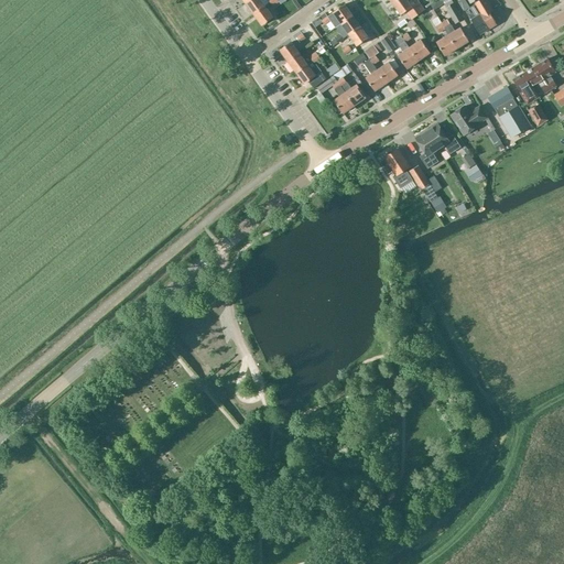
[(250,0),(246,3),(253,14),(266,7),(260,0),(250,0)]
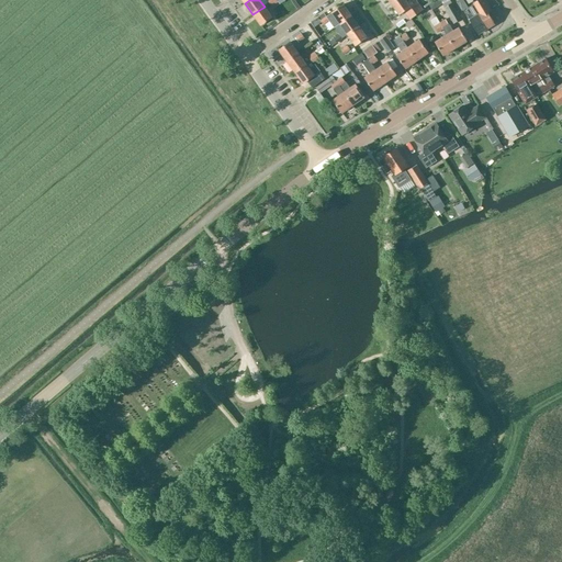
[(395,0),(392,3),(400,14),(405,11),(411,19),(423,10),(415,0),(395,0)]
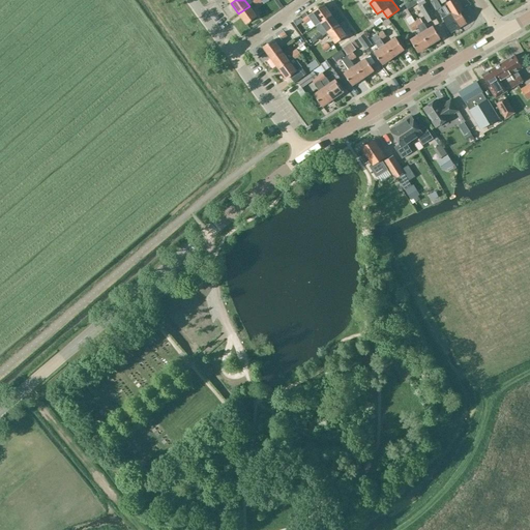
[(414,0),(419,8),(428,23),(435,19),(427,4),(423,0),(414,0)]
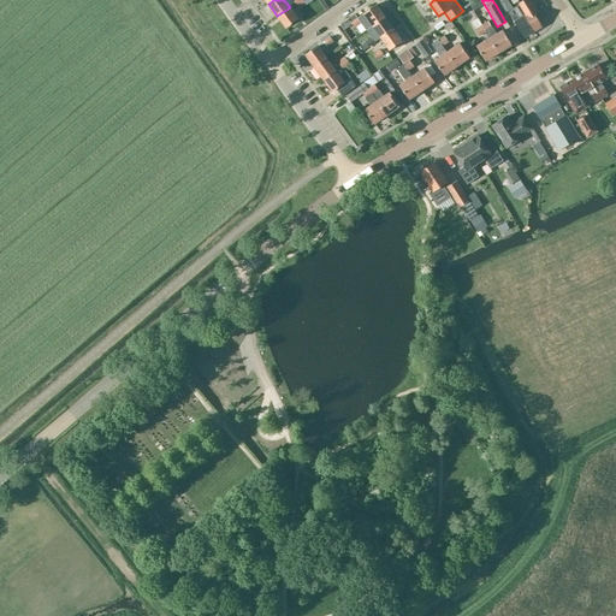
[(532,0),(523,0),(519,4),(520,4),(526,16),(535,31),(543,27),(534,13),(539,11),(532,0)]
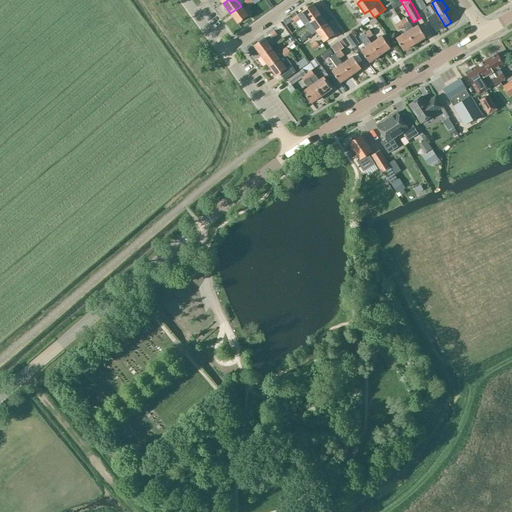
[(428,18),(436,31),(445,26),(437,13),(432,3),(423,9),(428,18)]
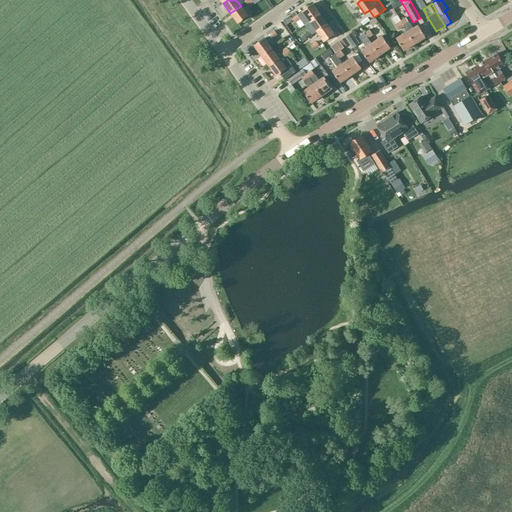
[(302,11),(297,15),(300,19),(304,25),(305,25),(310,21),(320,14),(313,4),(302,11)]
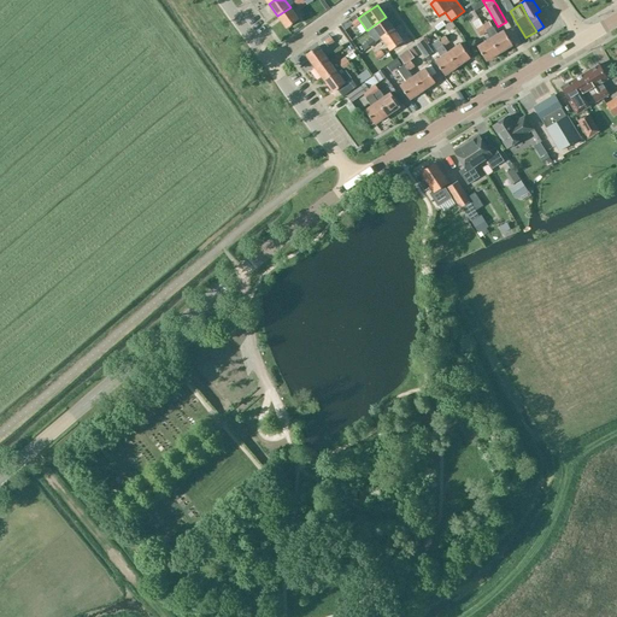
[(299,19),(291,7),(277,16),(287,28),(299,19)]
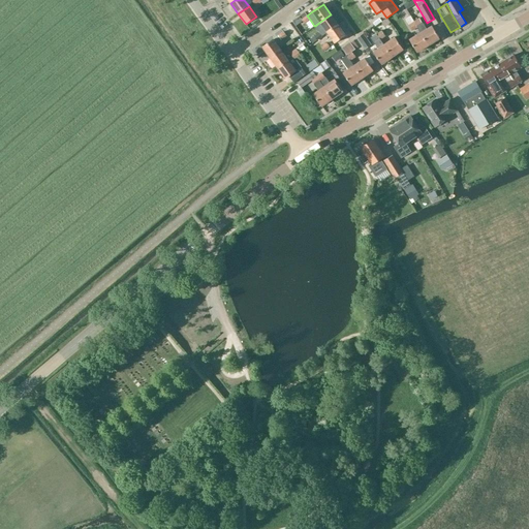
[(320,22),(328,32),(338,25),(331,14),(320,22)]
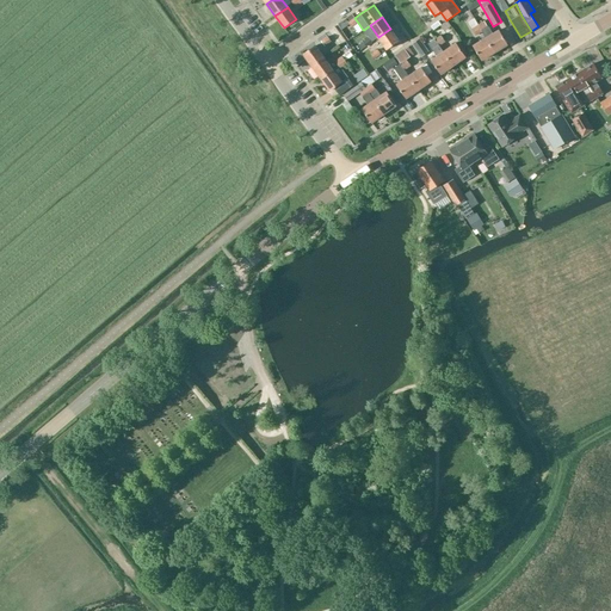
[(349,23),(352,28),(358,23),(355,18),(349,23)]
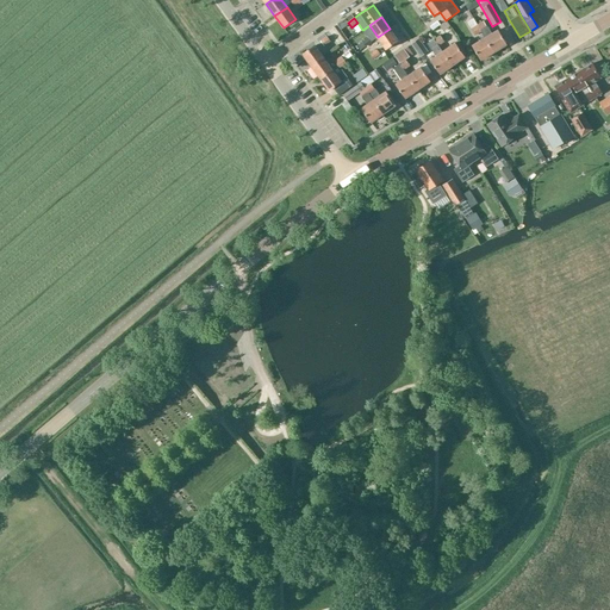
[(478,25),(473,18),(467,23),(471,29),(472,29),(475,35),(481,31),(478,25)]
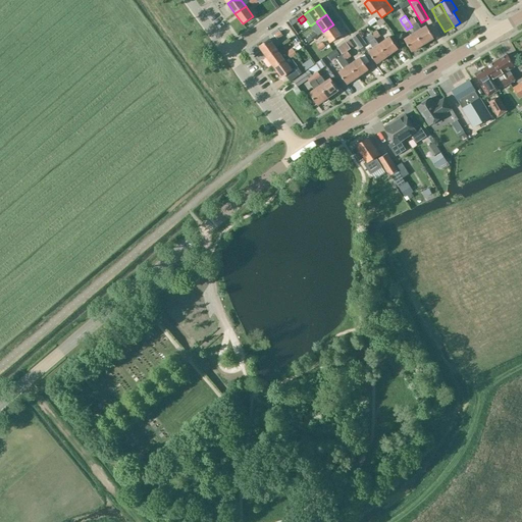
[(409,21),(412,27),(415,32),(423,45),(434,38),(426,25),(421,29),(418,22),(417,23),(414,18),(409,21)]
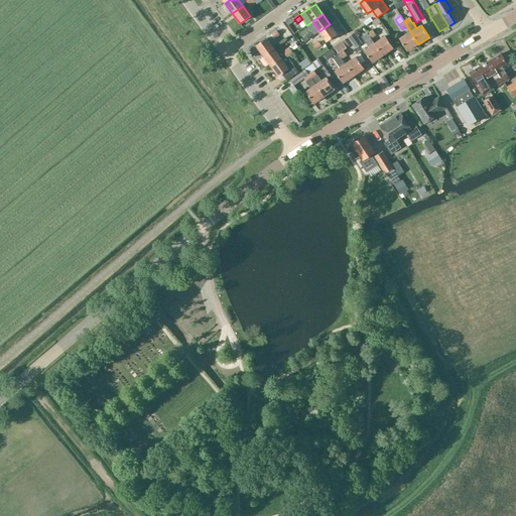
[(319,31),(327,41),(337,34),(330,24),(319,31)]
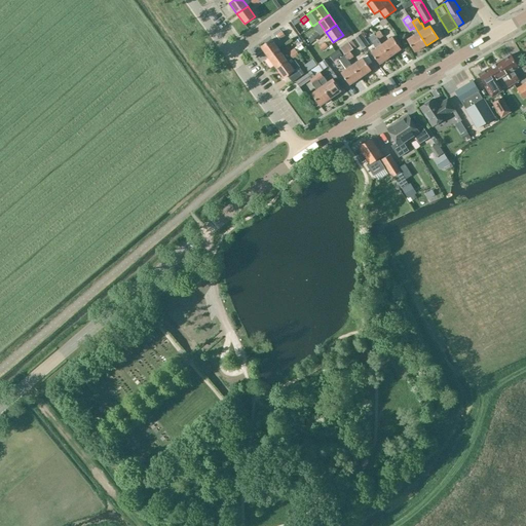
[(282,31),(276,35),(279,40),(285,36),(282,31)]
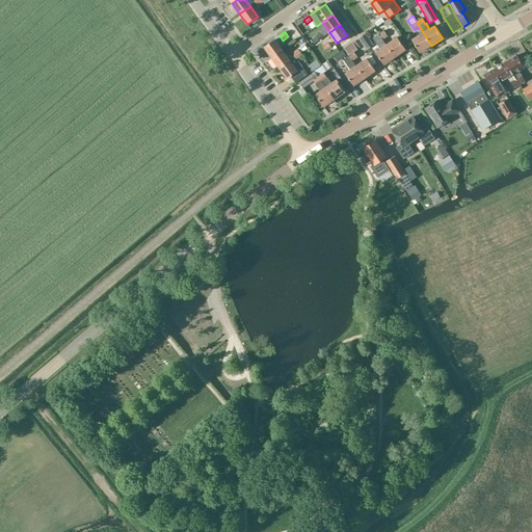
[(384,31),(378,35),(382,41),(388,37),(384,31)]
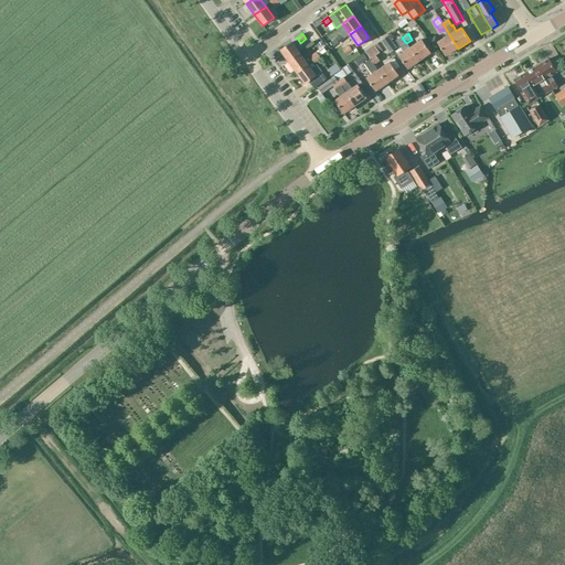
[(446,55),(458,49),(449,34),(438,42),(446,55)]
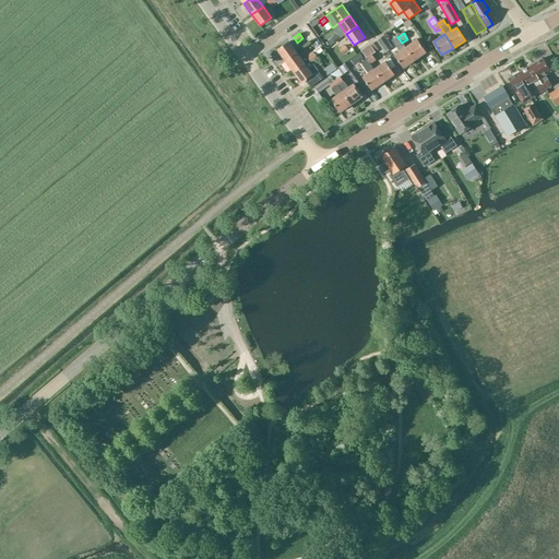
[(332,38),(335,44),(341,39),(337,35),(332,38)]
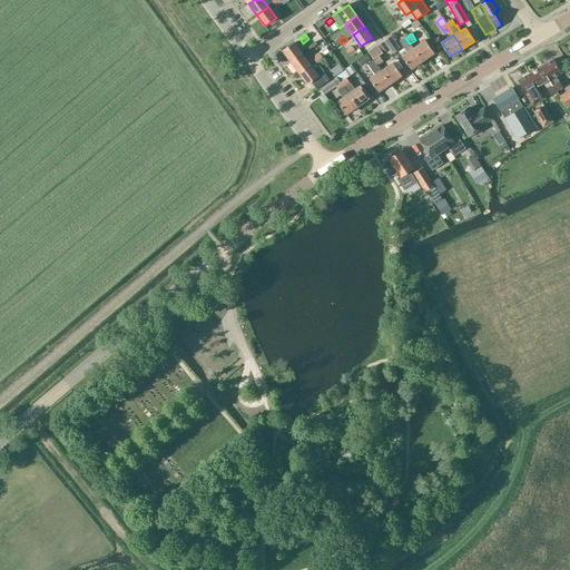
[(385,42),(393,53),(400,49),(392,37),(385,42)]
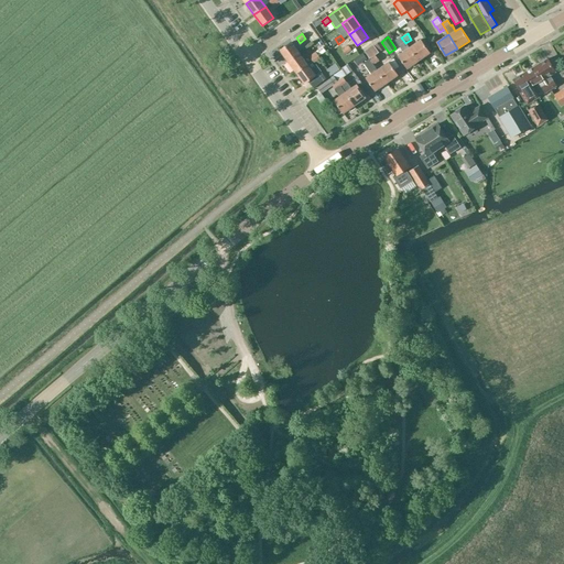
[(405,43),(401,38),(396,41),(400,47),(405,43)]
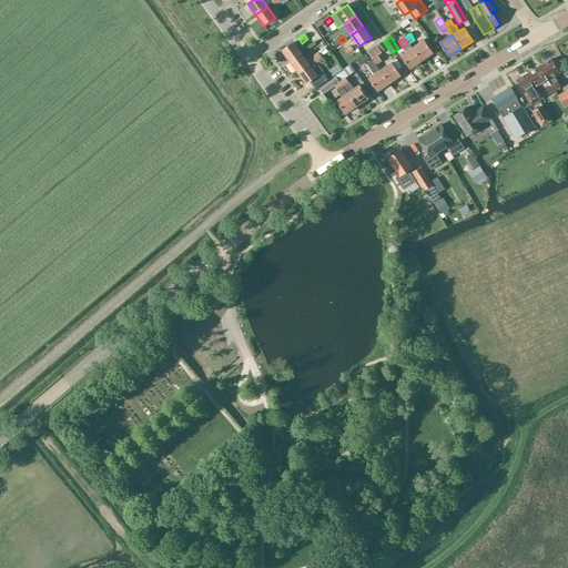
[(424,40),(413,48),(422,61),(434,53),(424,40)]
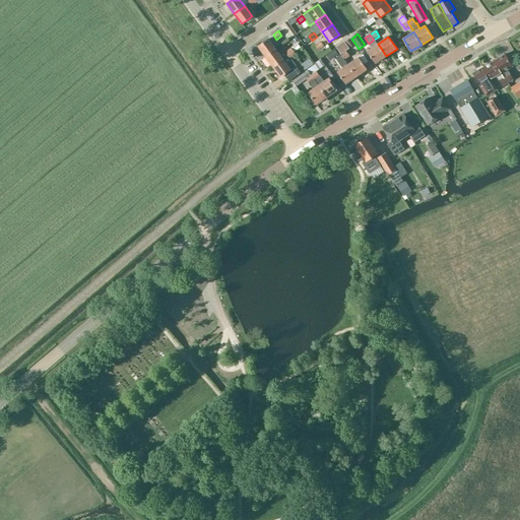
[(268,39),(258,47),(266,57),(276,49),(268,39)]
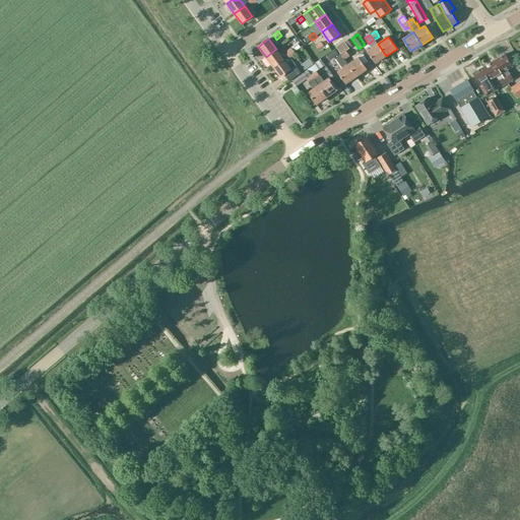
[(348,41),(345,43),(344,43),(336,48),(340,54),(345,60),(349,57),(346,51),(349,49),(353,48),(348,41)]
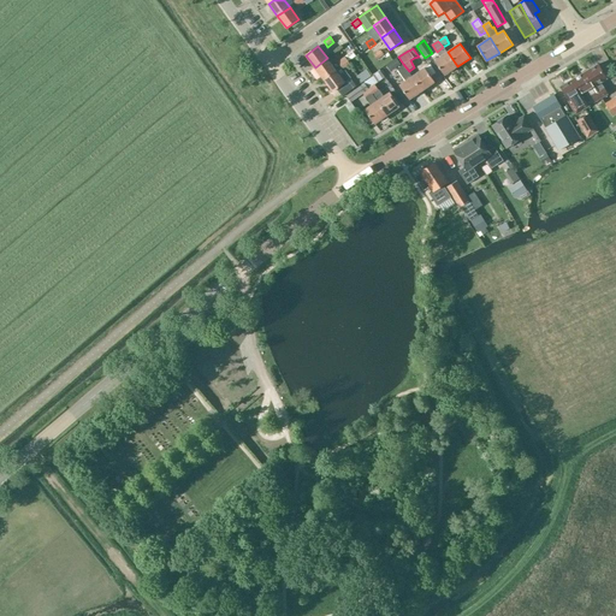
[(337,60),(332,64),(327,58),(315,67),(324,80),(336,71),(341,67),(349,63),(356,58),(353,52),(345,57),(338,61),(337,60)]
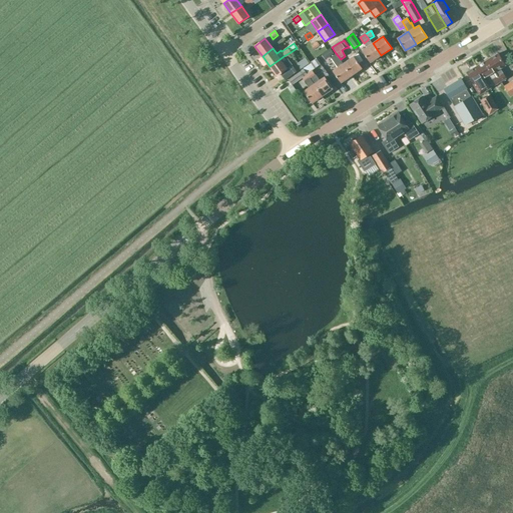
[(373,43),(363,51),(371,62),(381,55),(373,43)]
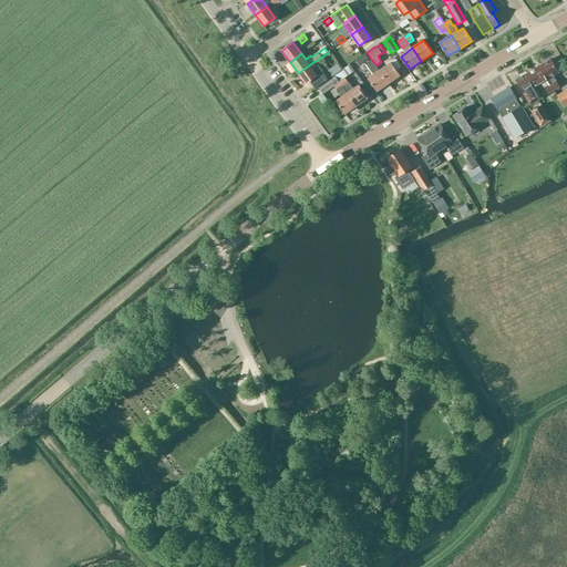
[(309,65),(298,73),(306,84),(323,72),(318,65),(323,62),(321,58),(313,62),(309,65)]
